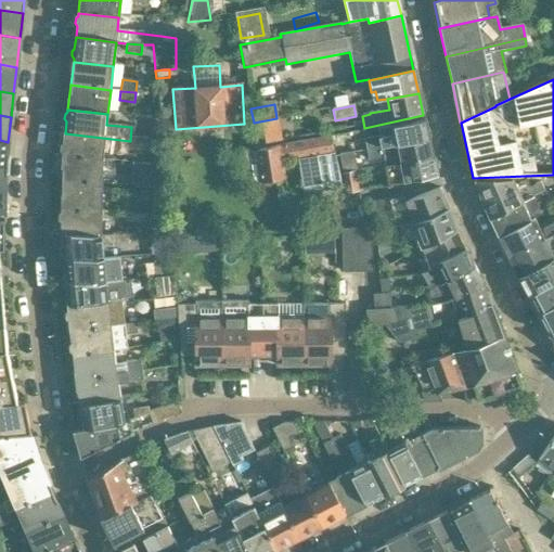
[(428,139),(424,123),(377,132),(377,137),(364,140),(366,153),(428,139)]
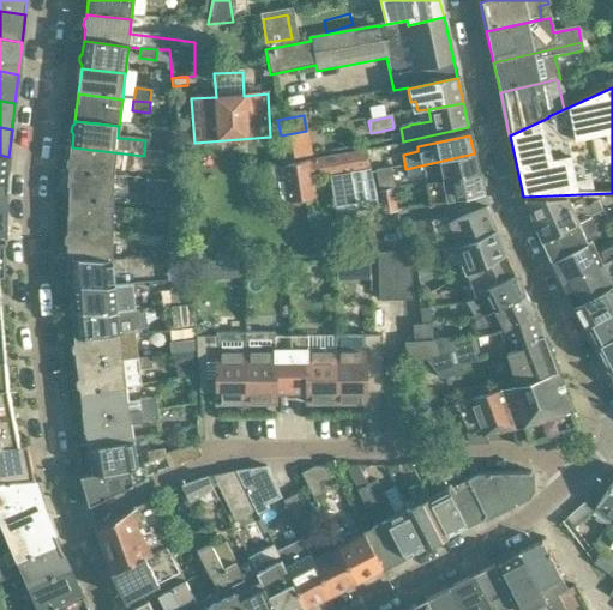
[(143,164),(144,156),(72,148),(71,161),(67,163),(67,168),(70,171),(70,174),(113,179),(113,175),(114,161),(143,164)]
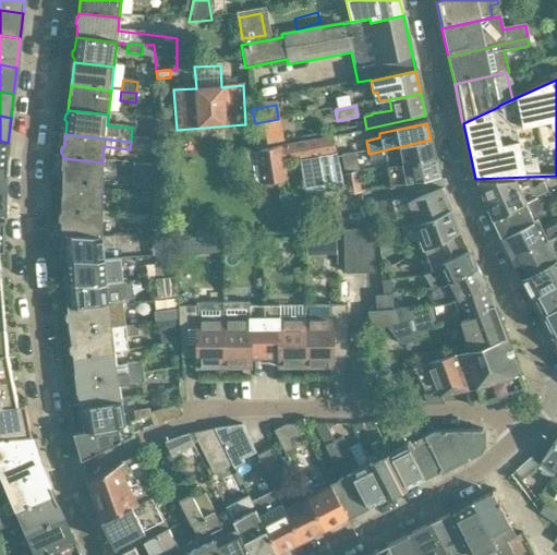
[(292,206),(306,204),(319,202),(318,196),(342,193),(339,171),(336,154),(335,154),(331,139),(256,152),(256,151),(254,151),(254,149),(225,154),(230,190),(254,186),(254,184),(261,183),(262,186),(285,182),(281,161),(295,159),(294,152),(298,151),(303,191),(290,193),(292,206)]
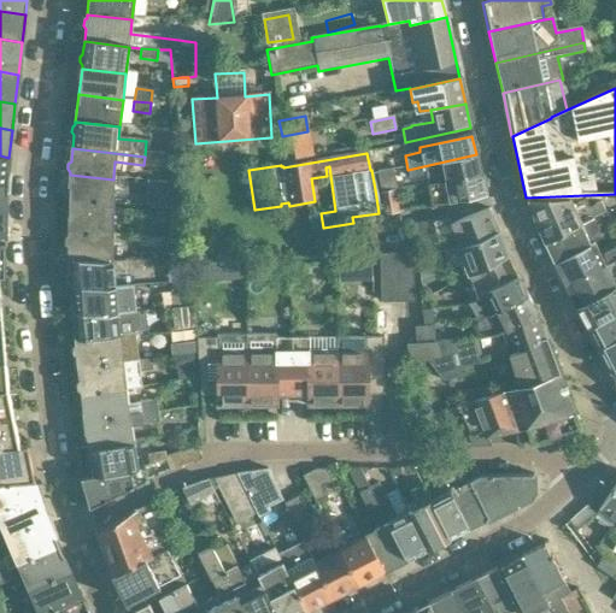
[(481,177),(476,154),(408,170),(409,178),(427,176),(429,188),(481,177)]
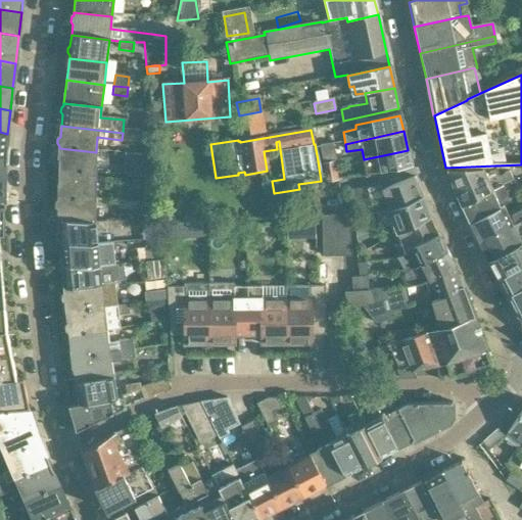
[(323,163),(324,168),(333,166),(332,160),(334,160),(330,145),(320,147),(323,163)]
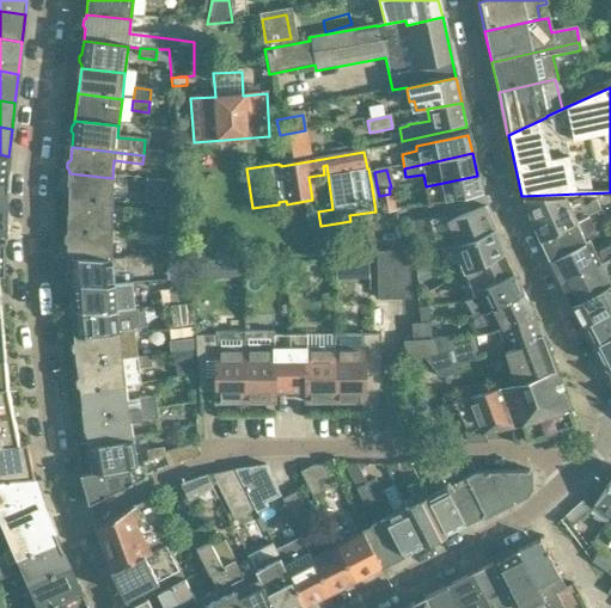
[(111,204),(112,178),(69,173),(67,190),(67,200),(111,204)]
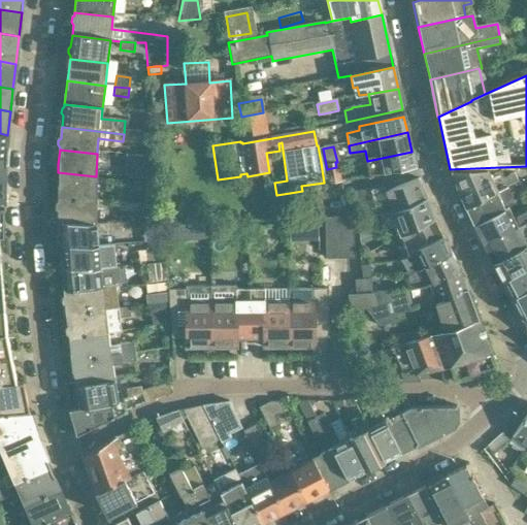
[(415,168),(412,152),(367,161),(369,176),(415,168)]
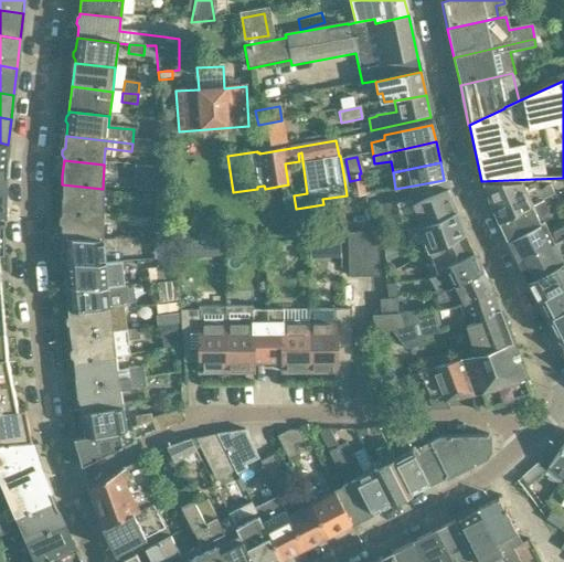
[(147,168),(146,191),(162,193),(160,169),(147,168)]
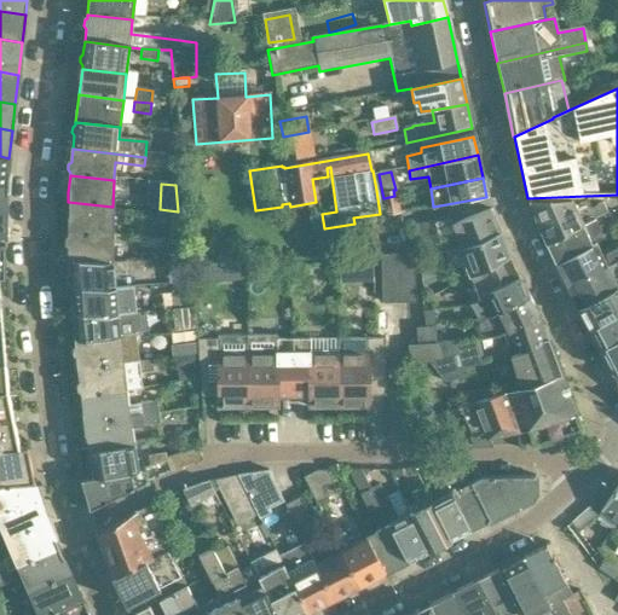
[(398,215),(394,196),(383,198),(387,218),(398,215)]
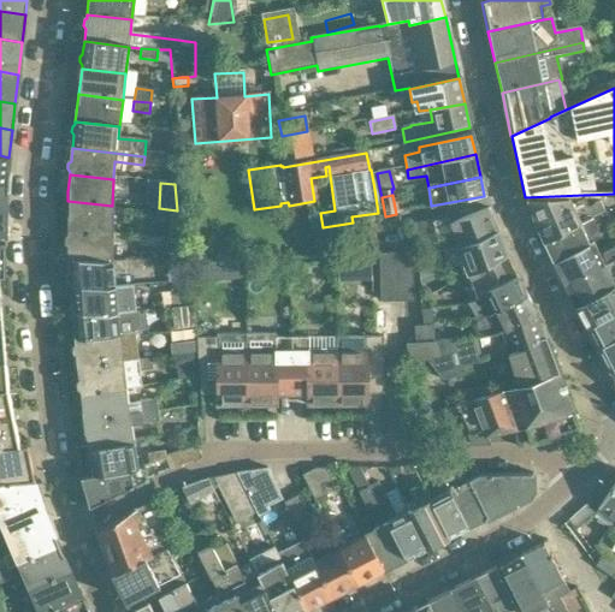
[(569,207),(575,200),(526,203),(530,212),(536,225),(569,207)]
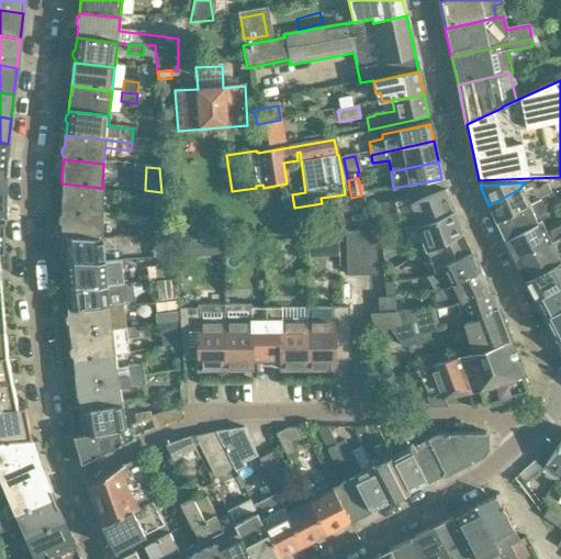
[(497,224),(541,201),(540,200),(551,194),(547,186),(536,190),(534,182),(525,182),(519,189),(489,205),(497,224)]
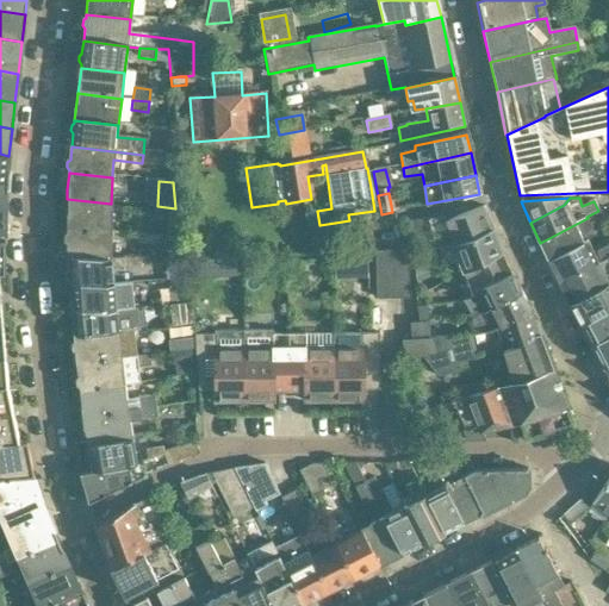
[(111,235),(111,207),(111,204),(67,199),(68,219),(64,223),(64,226),(67,230),(67,231),(111,235)]
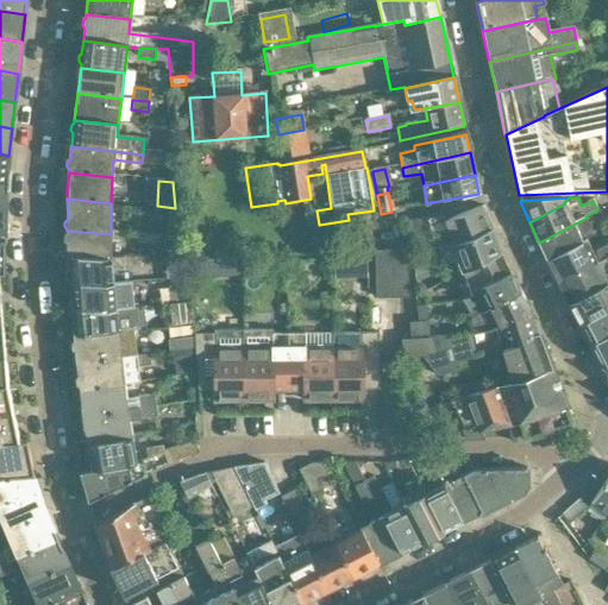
[(138,221),(139,210),(124,208),(123,219),(138,221)]
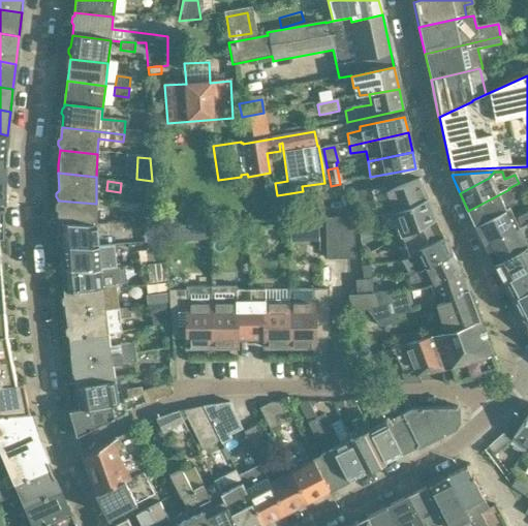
[(428,202),(418,181),(386,193),(384,188),(370,192),(356,192),(358,205),(373,200),(375,206),(390,203),(393,213),(393,214),(428,202)]
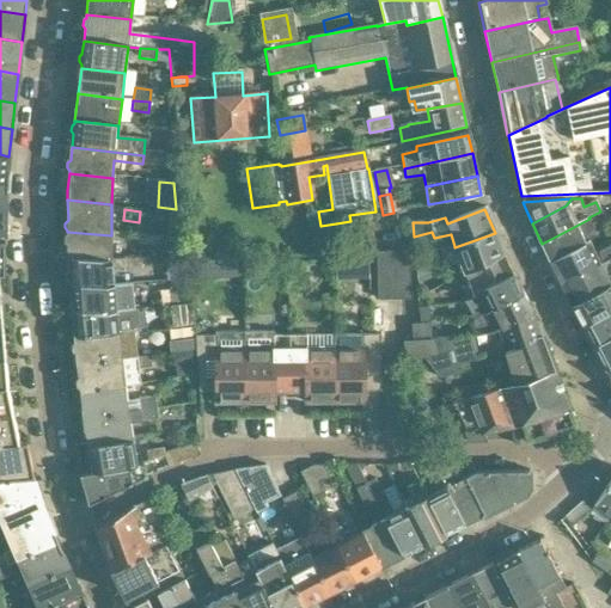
[(165,234),(185,235),(188,215),(167,214),(165,234)]
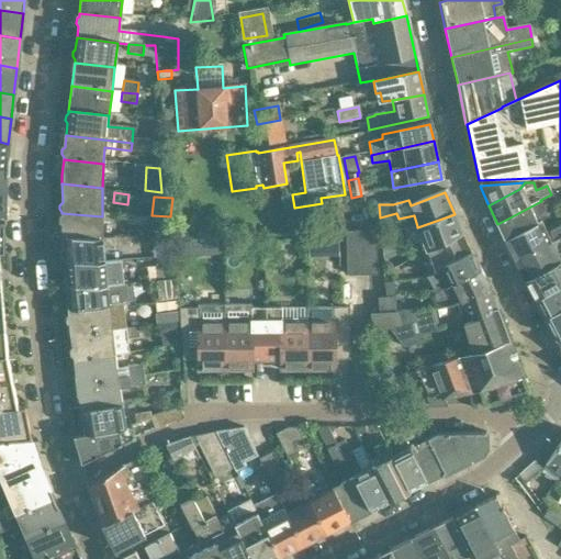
[(541,201),(497,224),(505,243),(538,226),(537,224),(541,222),(548,219),(541,201)]
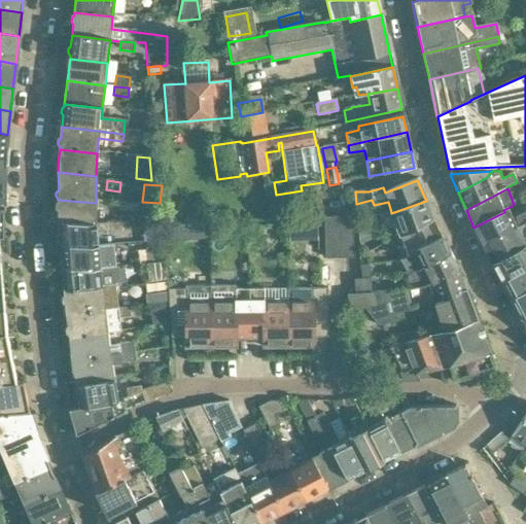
[(96,224),(96,203),(58,200),(60,214),(60,222),(96,225),(96,224)]
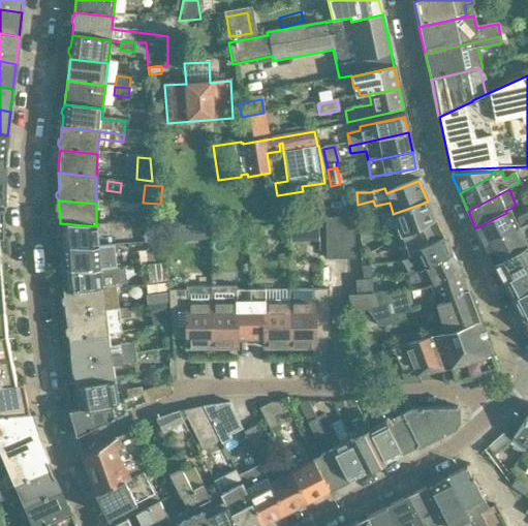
[(402,238),(436,220),(428,202),(393,214),(393,213),(380,216),(385,231),(398,227),(402,238)]
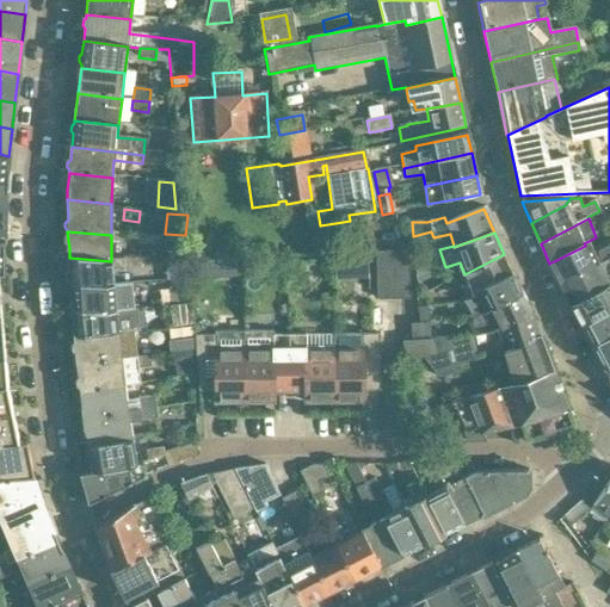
[(180,256),(179,240),(160,240),(160,255),(180,256)]
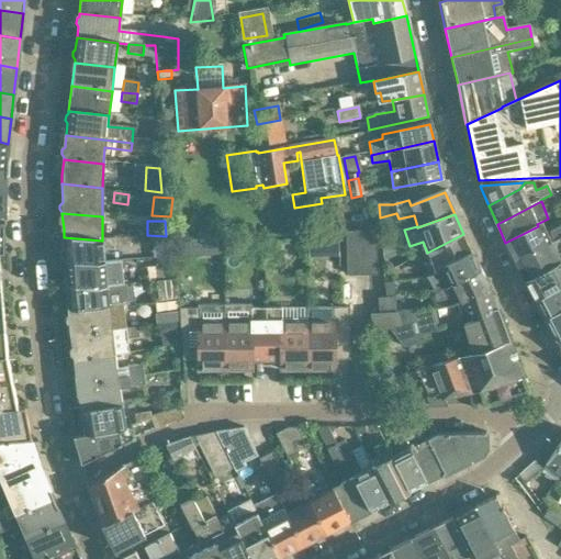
[(514,264),(560,238),(560,222),(545,231),(541,222),(537,224),(538,226),(505,243),(514,264)]
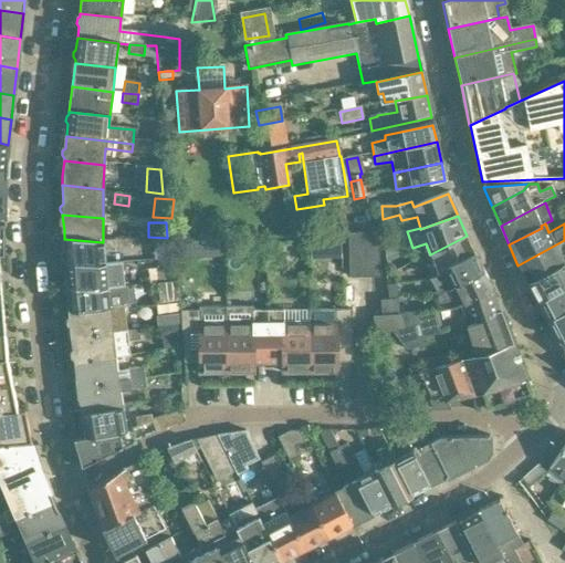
[(380,279),(377,233),(362,235),(364,280),(380,279)]
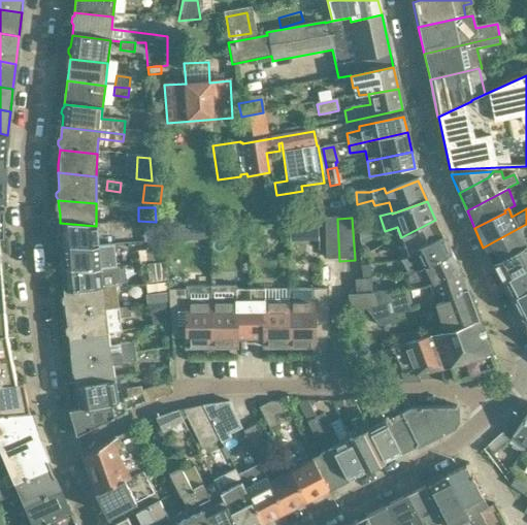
[(339,261),(337,219),(323,219),(325,261),(339,261)]
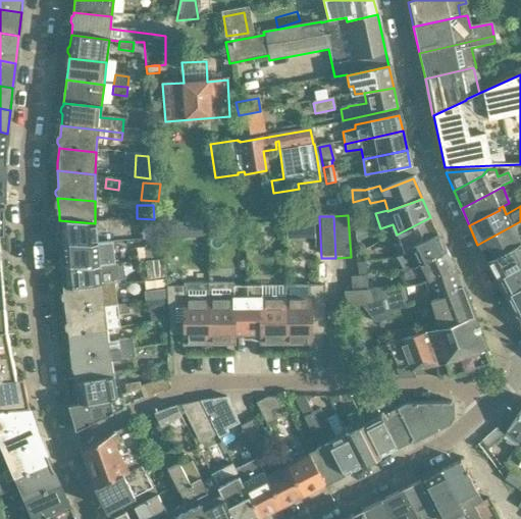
[(410,248),(437,234),(430,217),(397,235),(400,243),(395,245),(398,255),(411,249),(410,248)]
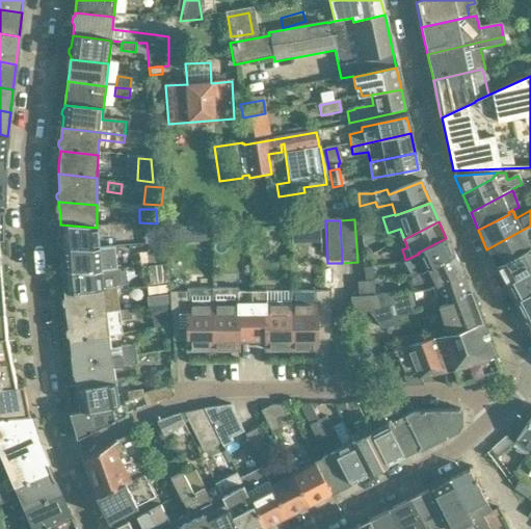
[(370,223),(361,227),(362,245),(375,240),(370,223)]
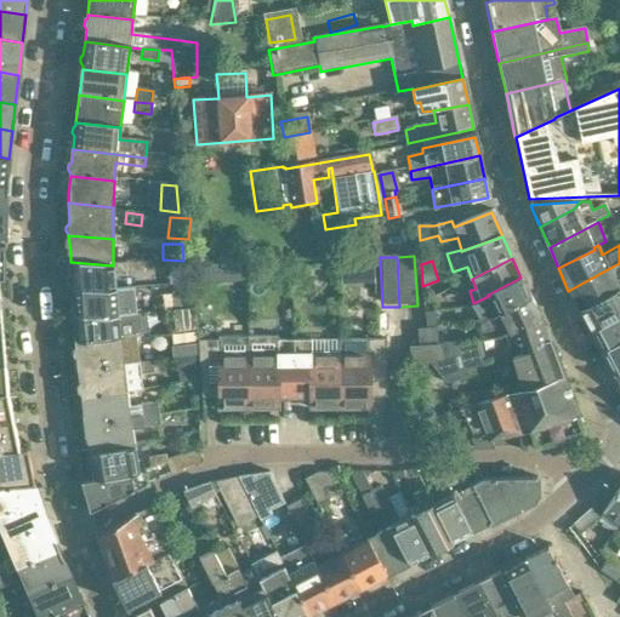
[(142,274),(142,264),(125,266),(125,263),(113,264),(113,266),(70,262),(72,276),(68,279),(68,284),(72,287),(72,291),(115,291),(114,275),(126,275),(142,274)]
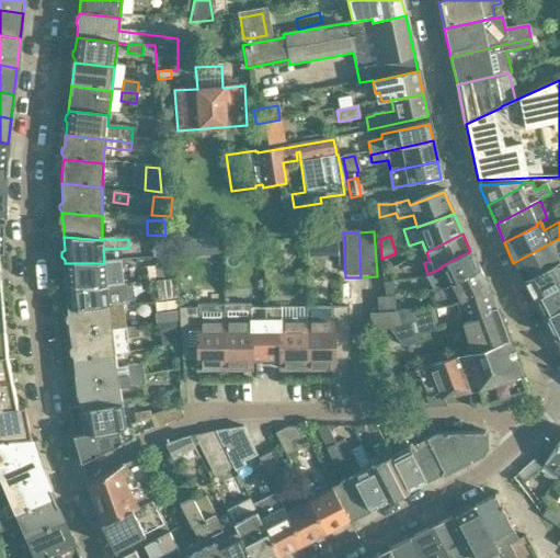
[(559,251),(559,238),(513,263),(518,274),(523,283),(559,263),(556,253),(559,251)]
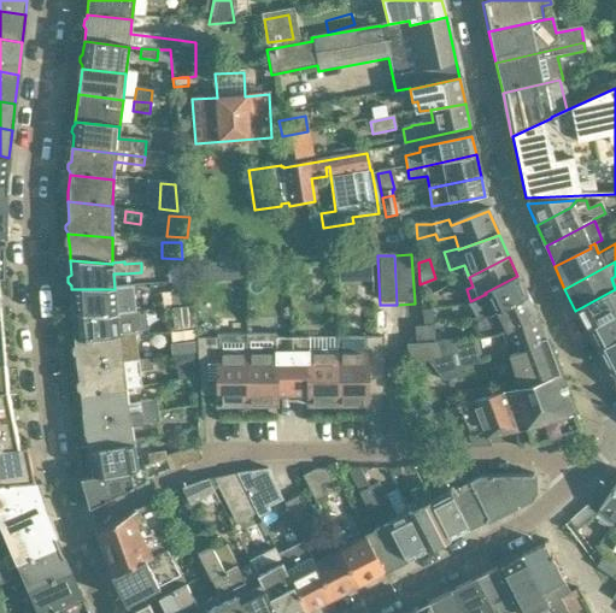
[(350,264),(338,265),(338,286),(350,286),(350,264)]
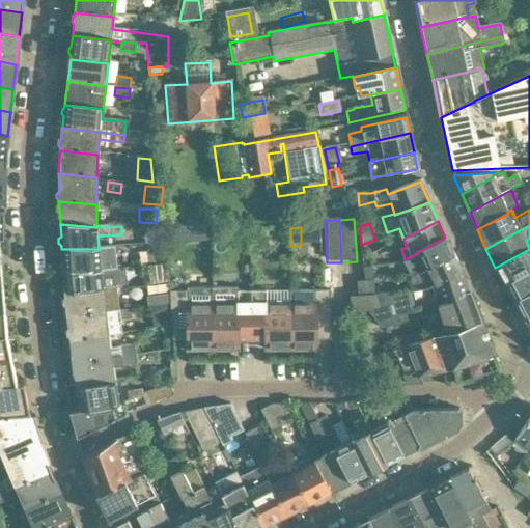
[(198,228),(164,231),(165,245),(199,243),(198,228)]
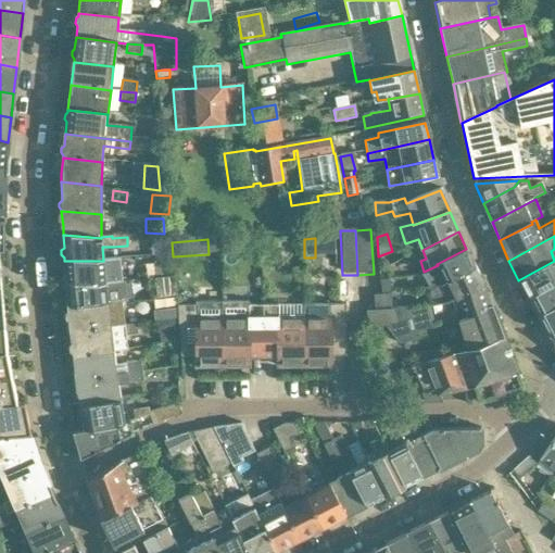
[(438,288),(475,268),(466,249),(437,264),(438,265),(424,272),(425,273),(423,274),(428,286),(436,281),(438,288)]
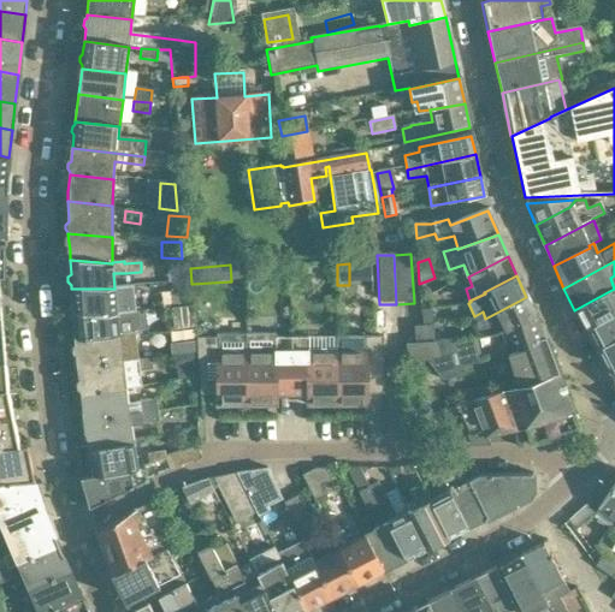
[(187,308),(184,283),(170,284),(171,309),(177,309),(187,308)]
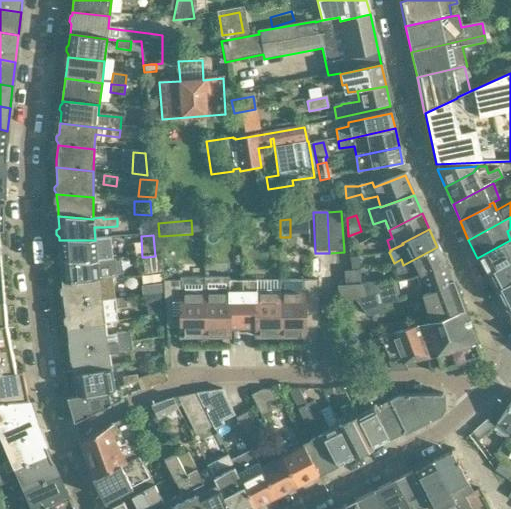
[(95,240),(59,240),(60,261),(96,262),(97,262),(107,261),(112,261),(111,239),(95,240)]
